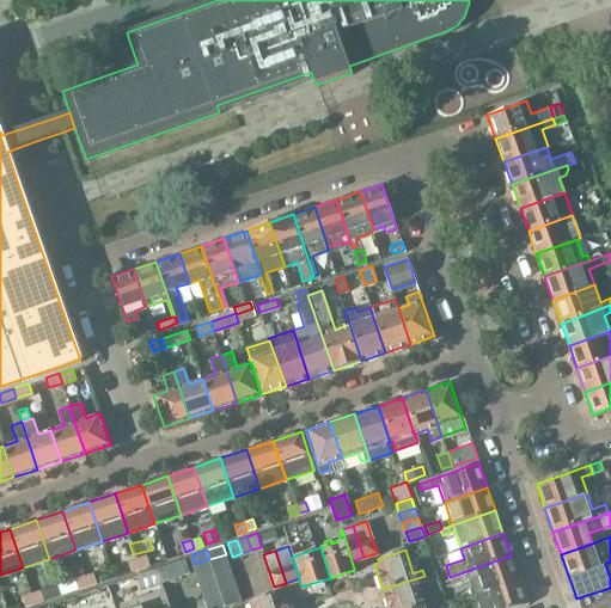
[(139,558),(141,566),(150,564),(147,554),(139,558)]
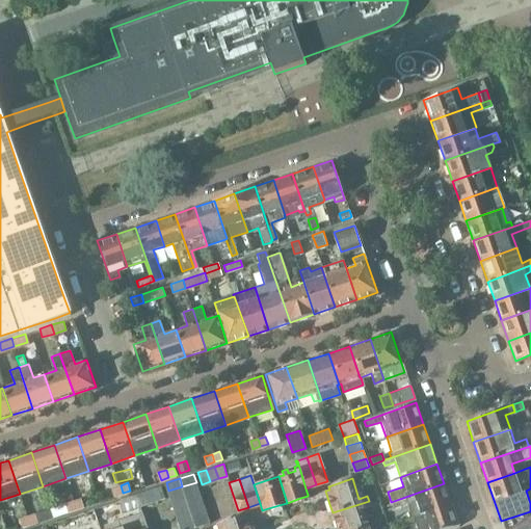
[(196,482),(182,486),(185,495),(198,491),(196,482)]
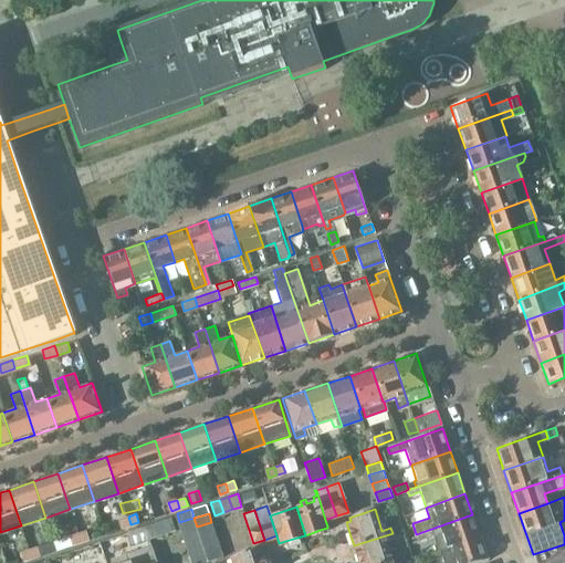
[(440,551),(480,537),(472,514),(416,534),(418,540),(433,534),(439,549),(440,549),(440,551)]
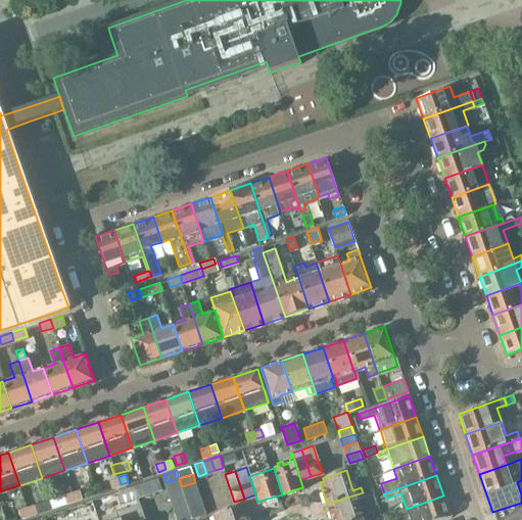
[(121,484),(119,477),(110,479),(113,487),(121,484)]
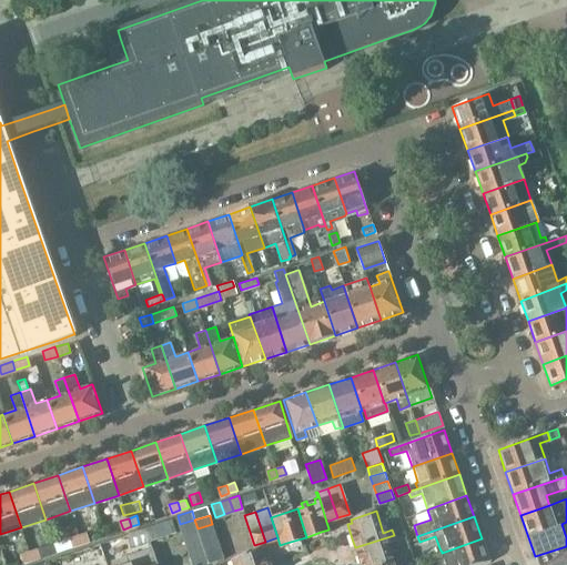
[(168,534),(176,531),(173,518),(163,521),(168,534)]
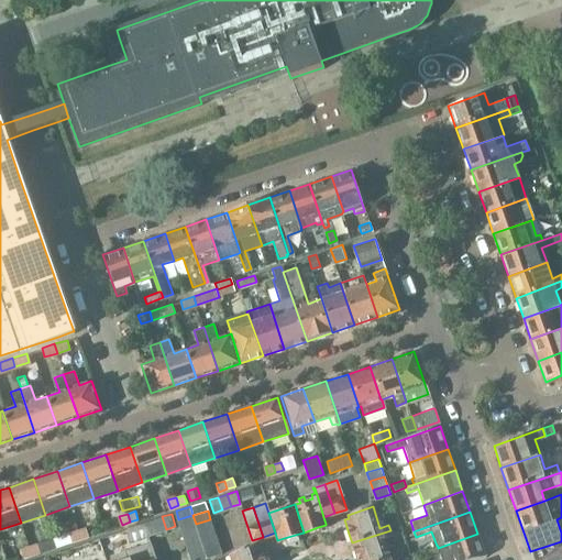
[(182,528),(196,524),(193,515),(178,519),(182,528)]
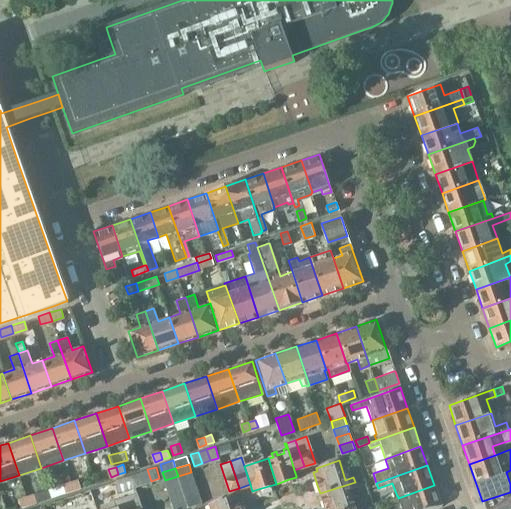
[(147,469),(139,472),(143,483),(151,481),(147,469)]
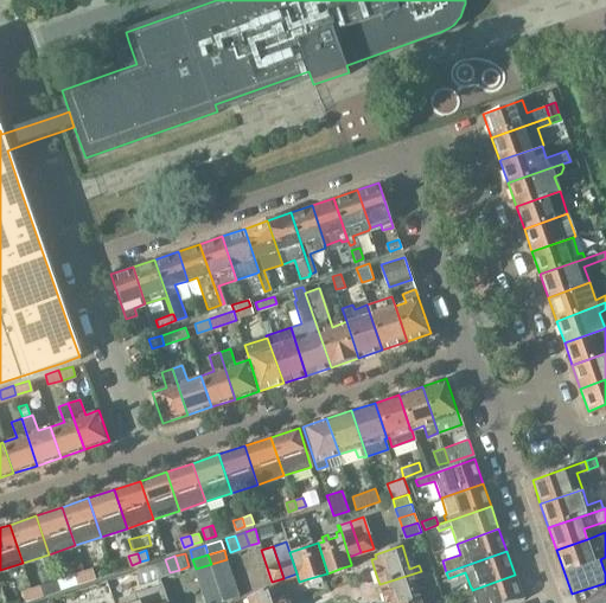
[(165,559),(155,563),(160,576),(170,572),(165,559)]
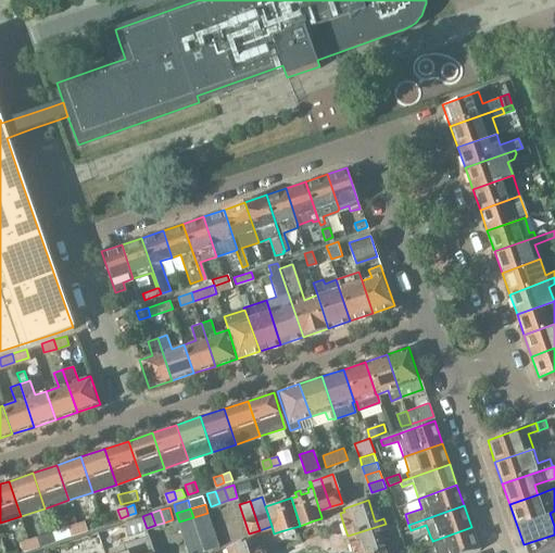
[(207,513),(193,517),(196,525),(211,520),(207,513)]
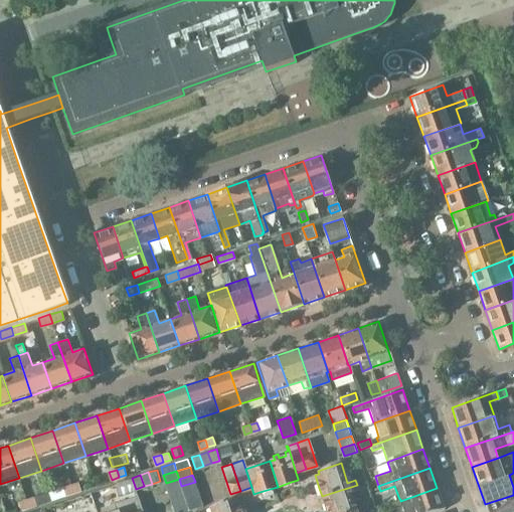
[(136,489),(132,478),(116,483),(120,494),(136,489)]
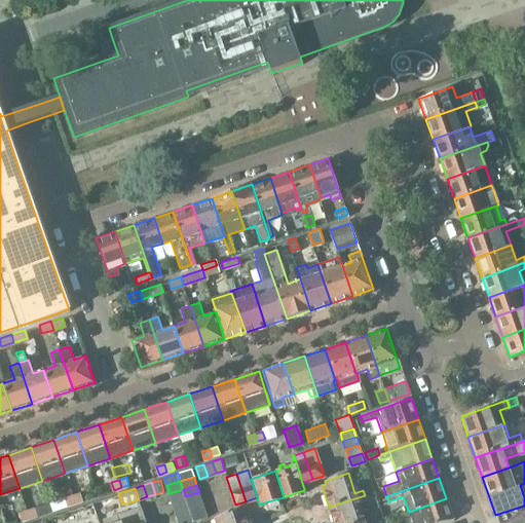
[(172,501),(185,496),(183,489),(170,493),(172,501)]
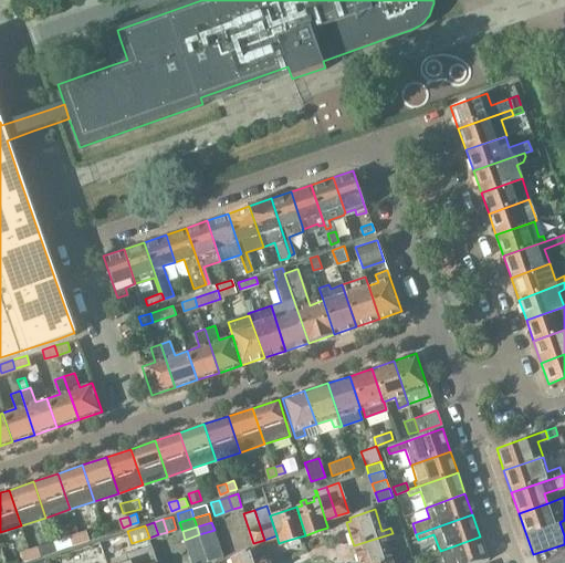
[(79,533),(81,541),(89,539),(86,530),(79,533)]
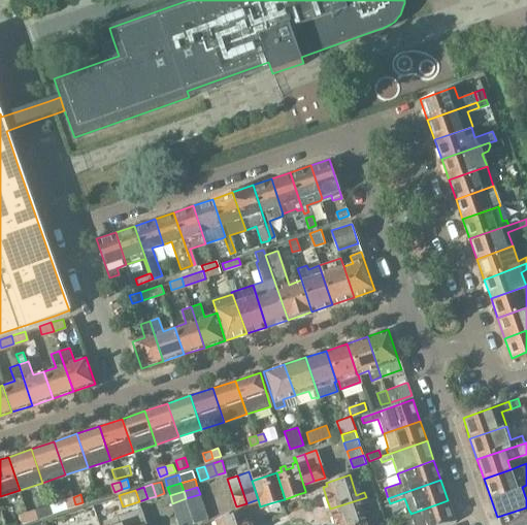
[(200,494),(186,498),(189,506),(202,502),(200,494)]
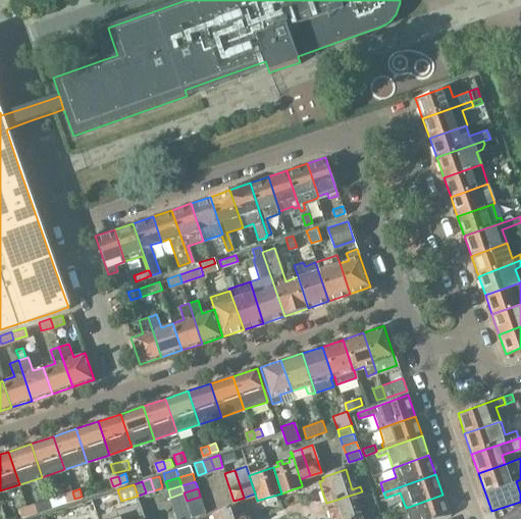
[(23,505),(39,500),(37,489),(20,495),(23,505)]
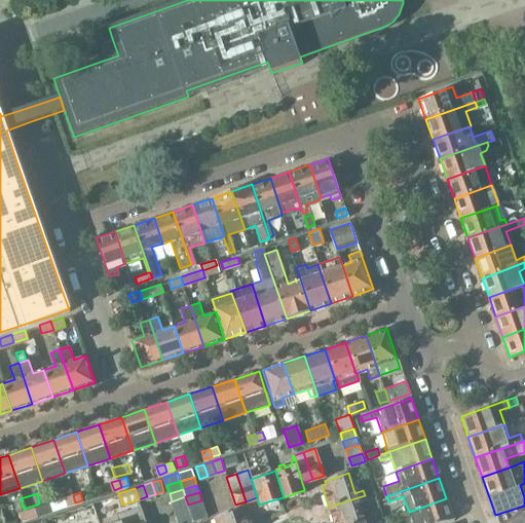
[(75,502),(73,495),(65,497),(68,506),(75,502)]
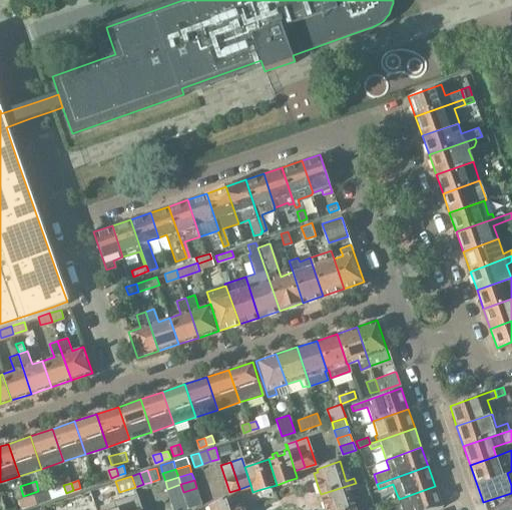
[(356,483),(321,494),(325,507),(325,509),(350,509),(355,508),(349,490),(357,487),(356,483)]
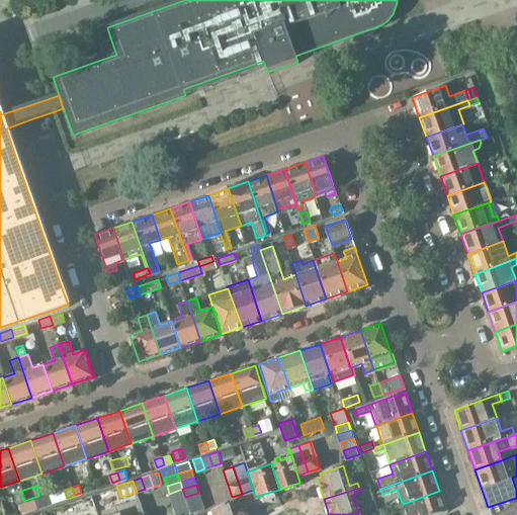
[(172,501),(185,497),(182,489),(169,494),(172,501)]
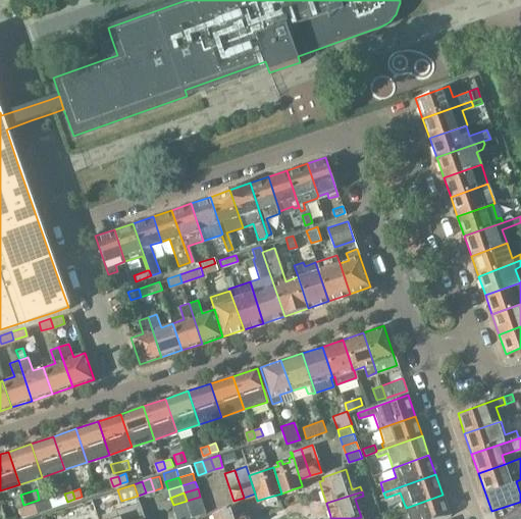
[(61,495),(50,498),(50,499),(53,506),(64,503),(63,503),(61,495)]
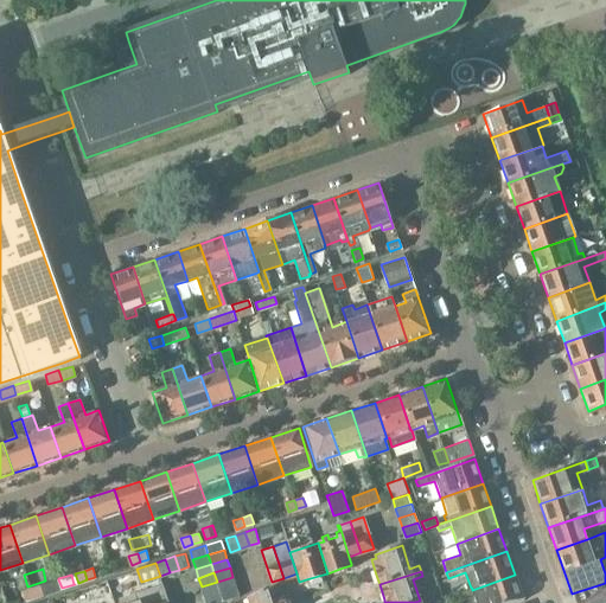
[(504,602),(523,597),(515,575),(472,590),(477,602),(504,602)]
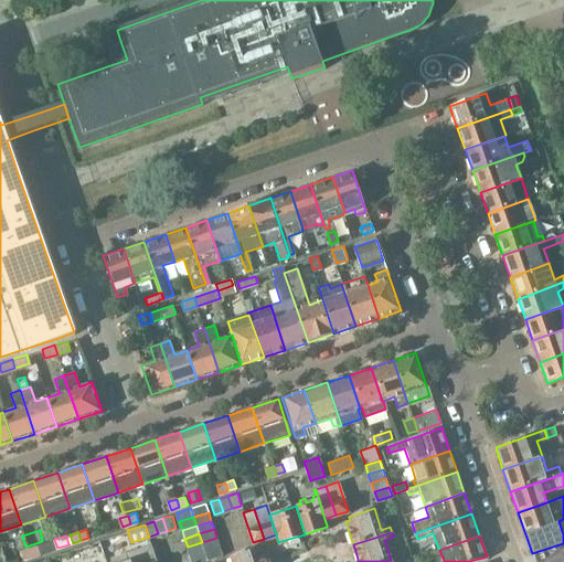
[(216,538),(202,542),(204,551),(219,547),(216,538)]
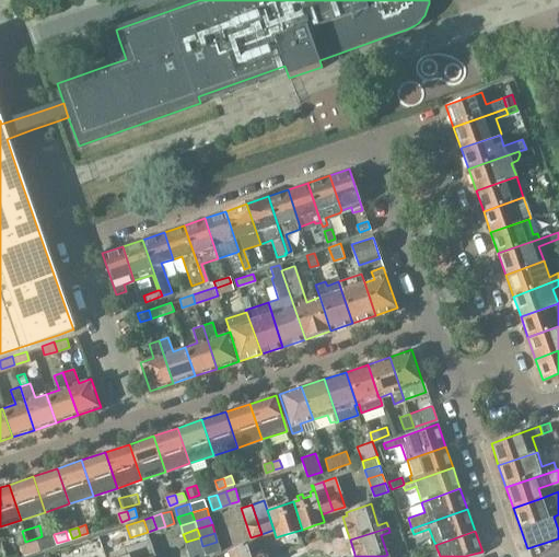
[(188,550),(202,546),(200,537),(186,542),(188,550)]
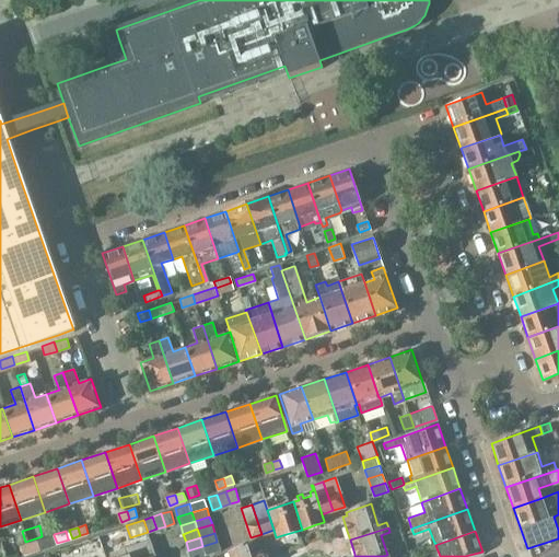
[(141,556),(154,556),(149,538),(138,543),(141,556)]
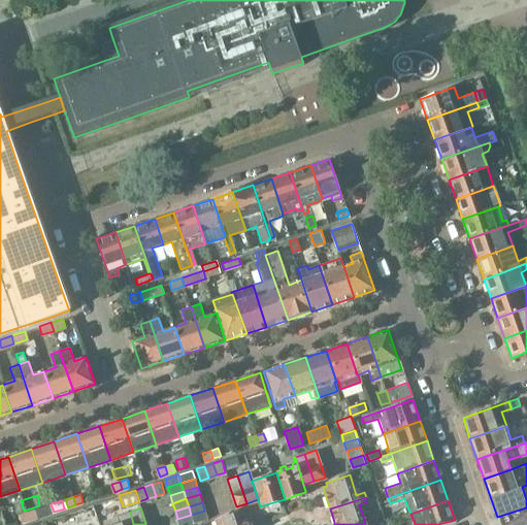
[(526,524),(526,507),(497,517),(499,524),(526,524)]
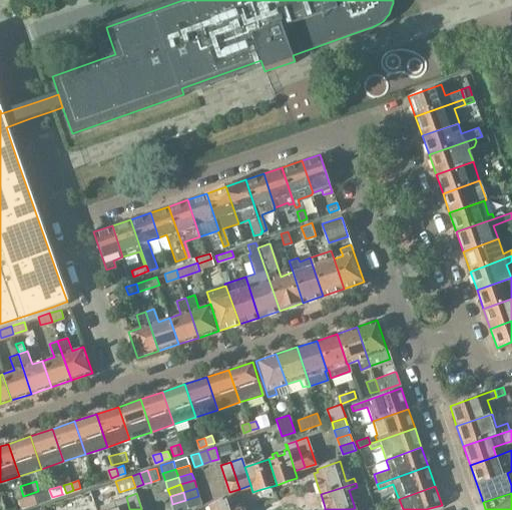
[(26,498),(29,505),(36,503),(34,495),(26,498)]
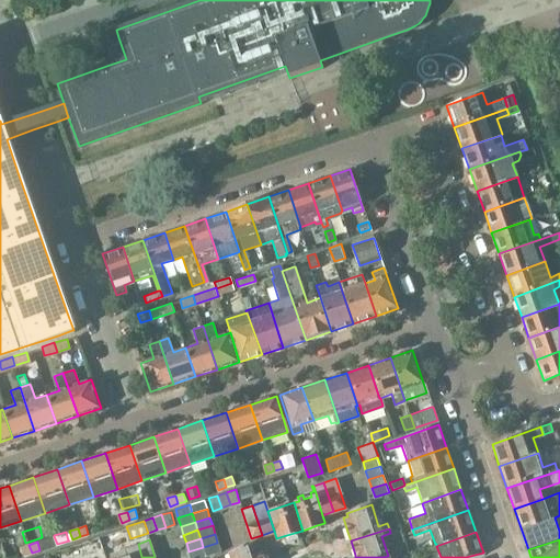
[(205,555),(220,550),(217,543),(203,547),(205,555)]
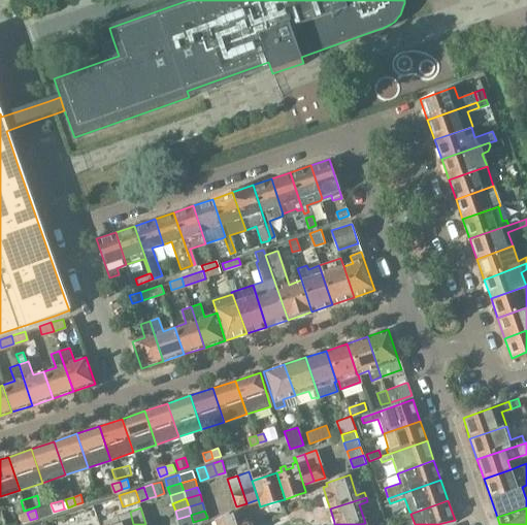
[(248,524),(243,513),(239,515),(238,511),(215,519),(217,524),(248,524)]
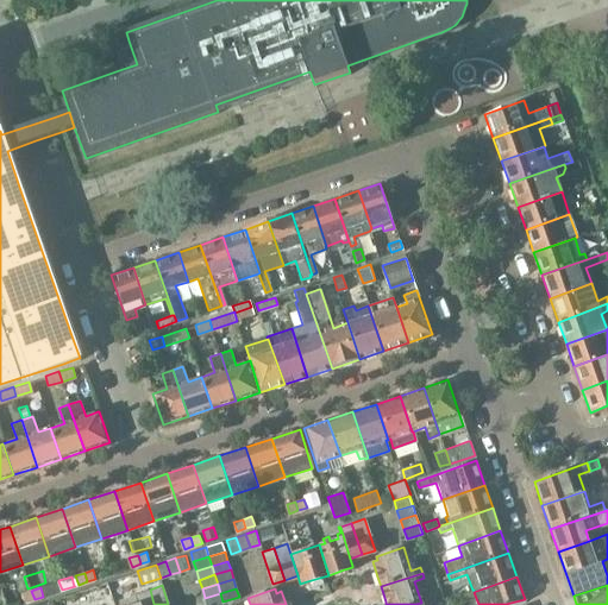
[(140,604),(154,604),(150,590),(138,593),(140,604)]
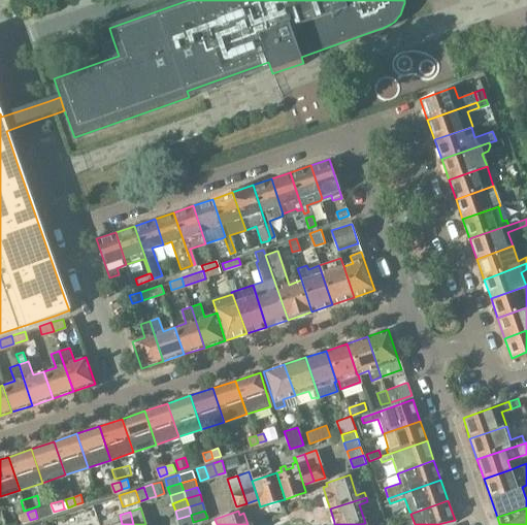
[(30,520),(27,513),(20,515),(22,523),(30,520)]
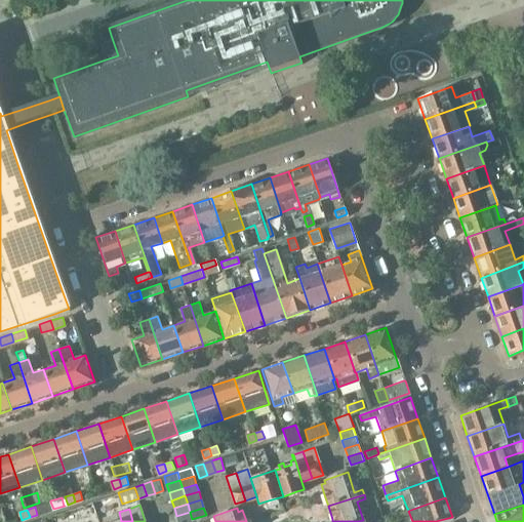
[(121,521),(119,512),(103,517),(104,521),(121,521)]
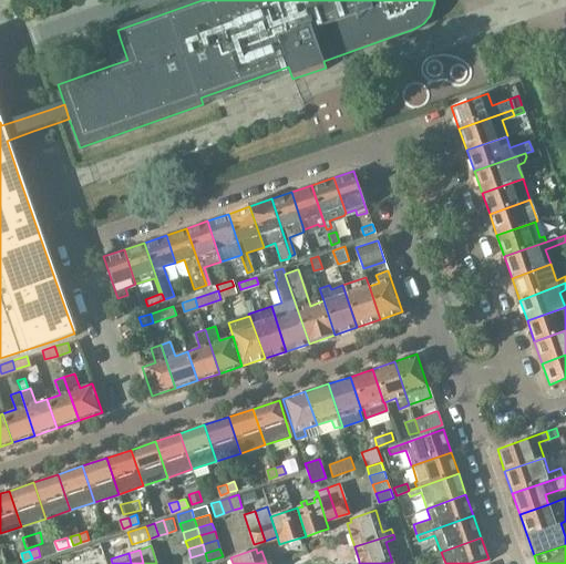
[(198,563),(207,561),(205,553),(191,557),(192,563),(198,563)]
